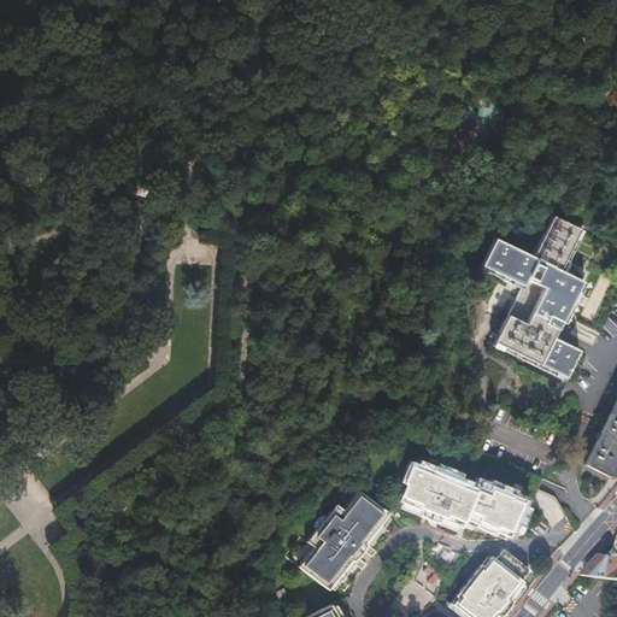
[(553,339),(560,323),(581,282),(563,272),(559,271),(580,230),(552,217),(532,257),(495,239),(482,265),(523,286),(521,289),(494,342),(565,378),(580,352),(553,339)]
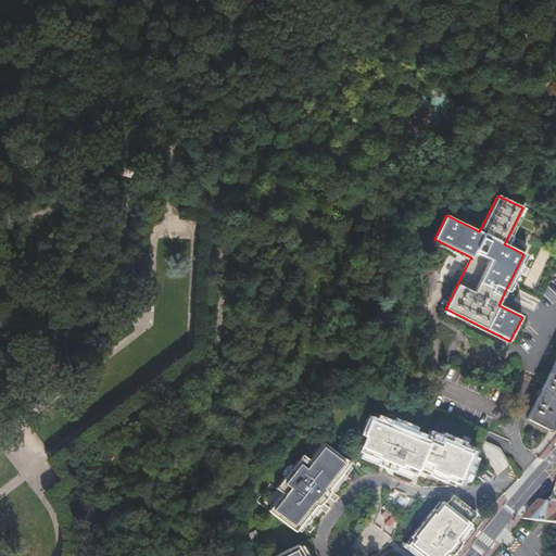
[(526,210),(522,207),(504,244),(507,245),(526,210)]
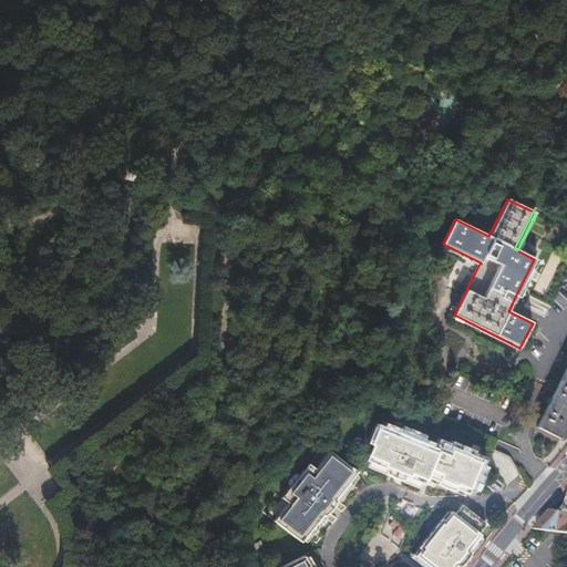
[(442,247),(478,266),(481,263),(443,244),(442,247)]
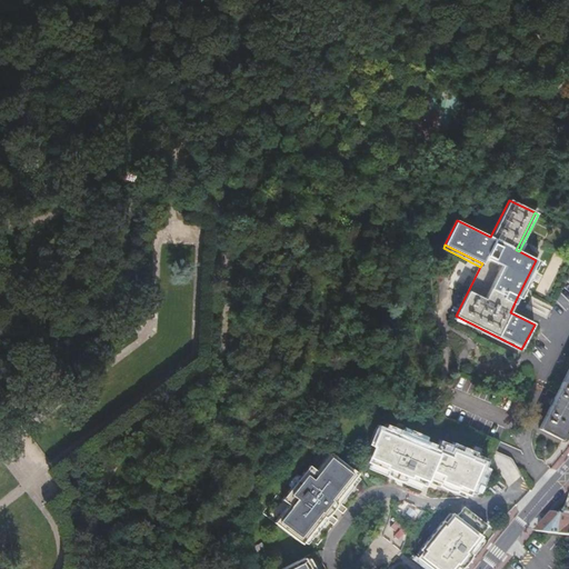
[(536,260),(517,298),(520,300),(539,262),(536,260)]
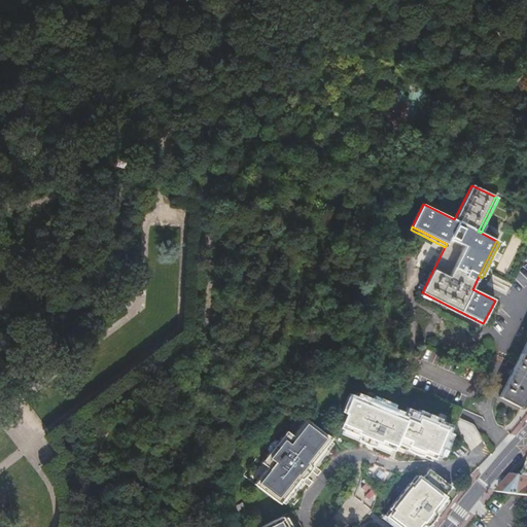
[(481,326),(483,323),(422,292),(420,296),(481,326)]
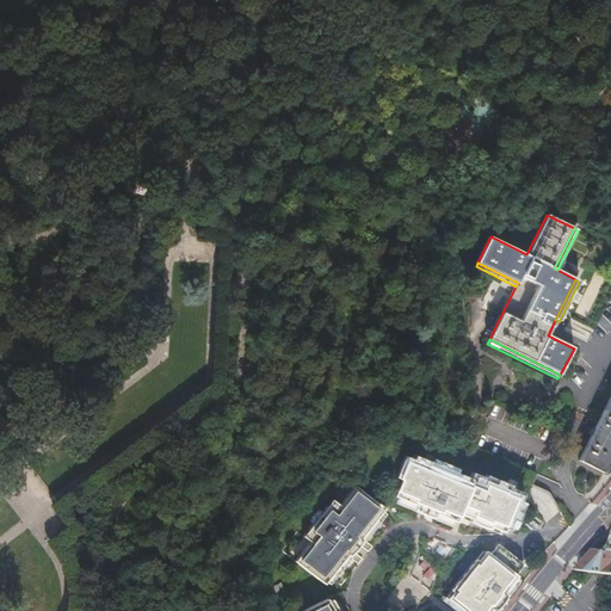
[(588,437),(592,437),(580,463),(604,474),(610,460),(610,396),(594,431),(592,430),(588,437)]
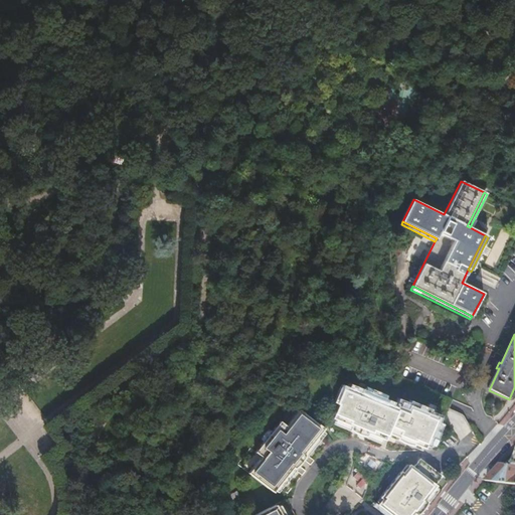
[(387,433),(397,437),(398,438),(397,440),(401,443),(406,445),(411,446),(412,446),(413,444),(414,445),(422,448),(424,449),(427,441),(435,424),(438,418),(426,413),(427,411),(411,404),(410,407),(399,402),(397,407),(396,411),(384,406),(385,402),(381,400),(365,394),(362,392),(360,395),(348,390),(341,387),(335,402),(339,404),(333,418),(336,420),(350,425),(351,426),(350,430),(354,433),(358,435),(363,436),(366,437),(368,433),(369,434),(382,440),(384,441),(386,436),(387,433)]
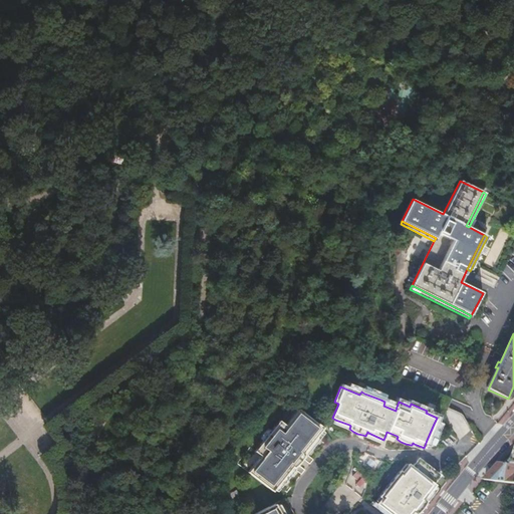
[(348,387),(347,390),(359,395),(361,392),(348,387)]
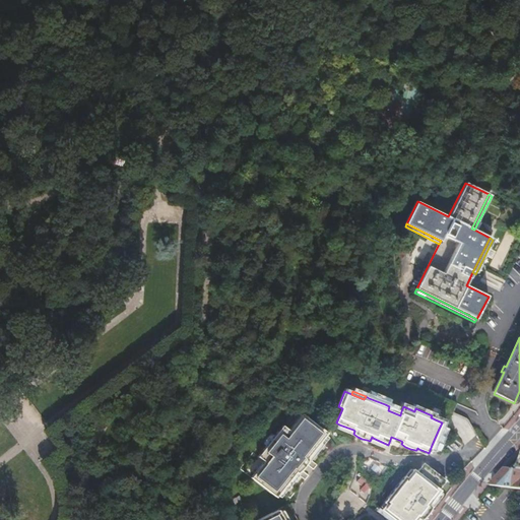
[(369,398),(385,404),(387,402),(382,399),(377,396),(372,395),(370,395),(369,398)]
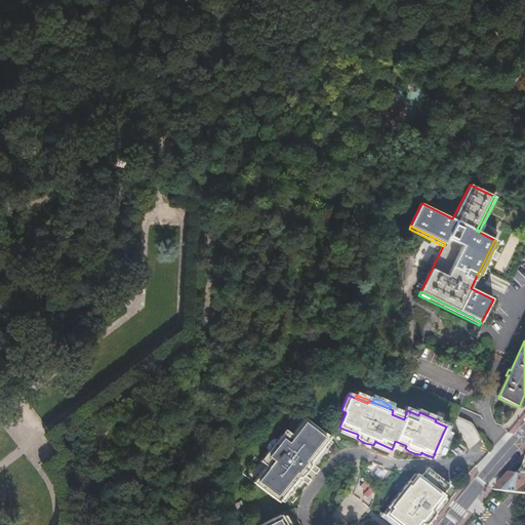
[(404,419),(405,415),(393,410),(392,414),(404,419)]
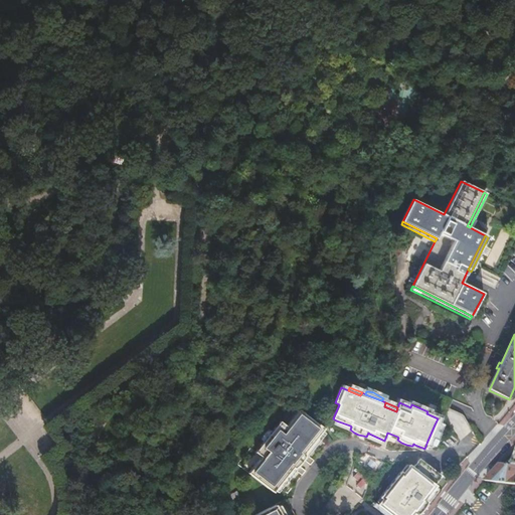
[(306,451),(322,431),(323,428),(299,409),(287,425),(281,421),(272,432),(265,442),(255,453),(262,457),(249,474),(274,493),(275,490),(291,471),(293,468),(294,469),(298,465),(302,461),(304,456),(305,455),(304,454),(306,451)]
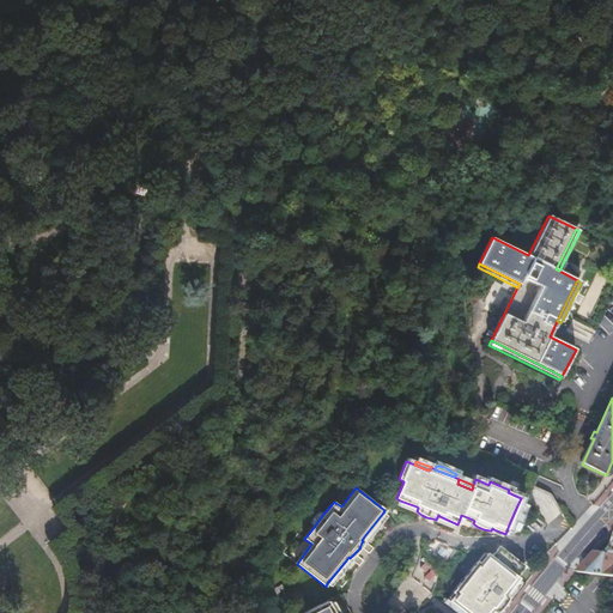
[(414,513),(417,507),(400,501),(398,505),(414,513)]
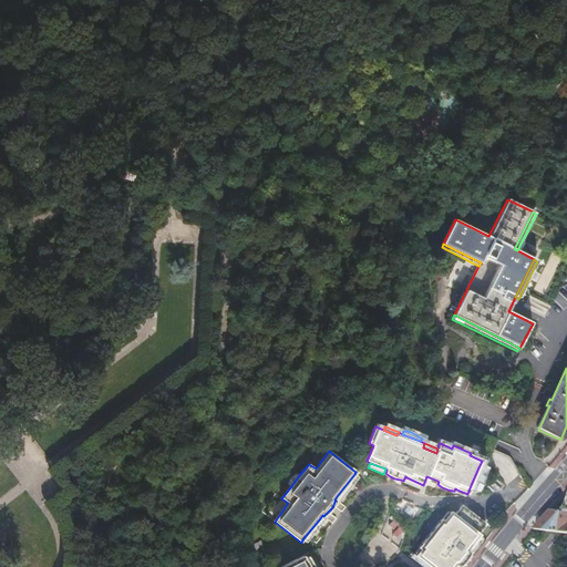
[(478,467),(471,485),(474,486),(477,482),(480,476),(482,471),(482,468),(478,467)]
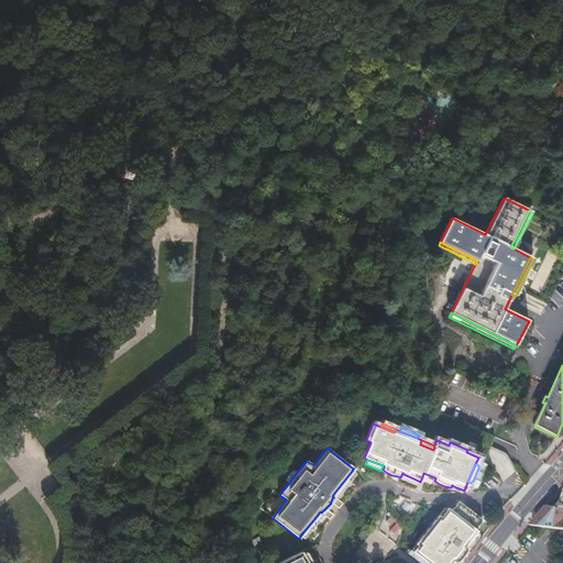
[(289,483),(297,472),(295,470),(291,472),(289,474),(288,476),(286,479),(286,481),(289,483)]
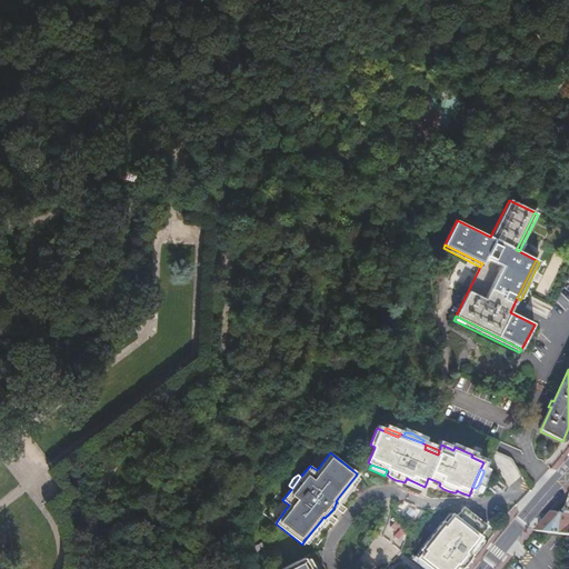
[(359,478),(356,476),(338,498),(342,500),(359,478)]
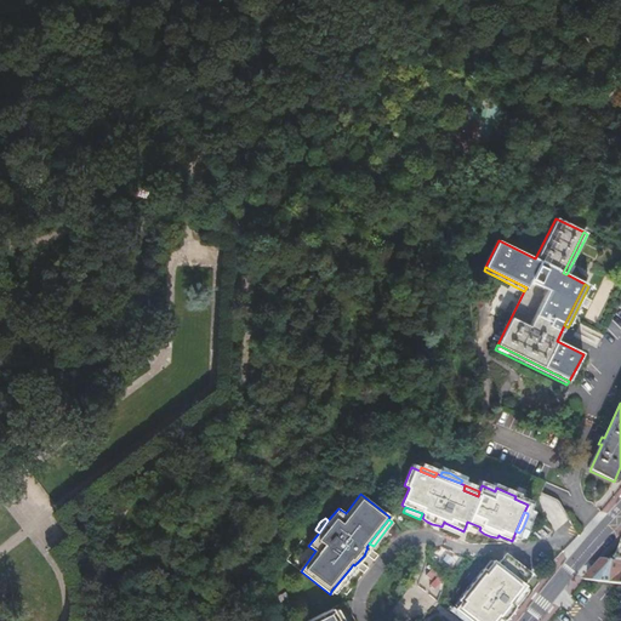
[(461,530),(445,523),(443,529),(459,535),(461,530)]
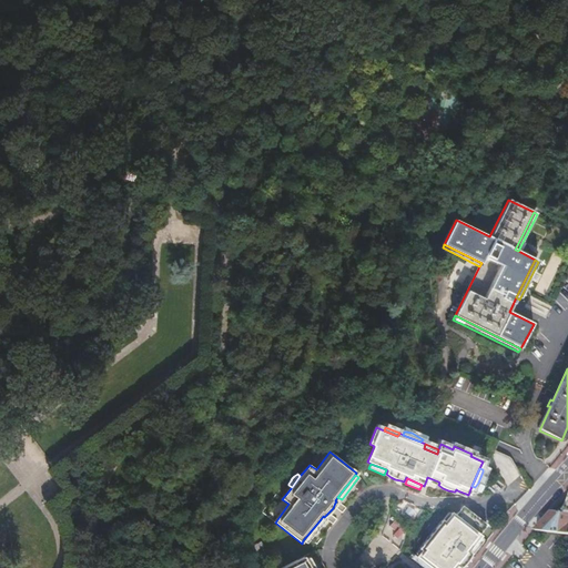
[(469,551),(479,538),(482,536),(480,535),(487,526),(463,507),(456,516),(452,514),(450,515),(445,523),(443,520),(421,549),(422,551),(418,556),(417,557),(430,567),(456,567),(457,567),(458,567),(460,567),(464,565),(468,560),(472,555),(468,553),(469,551)]
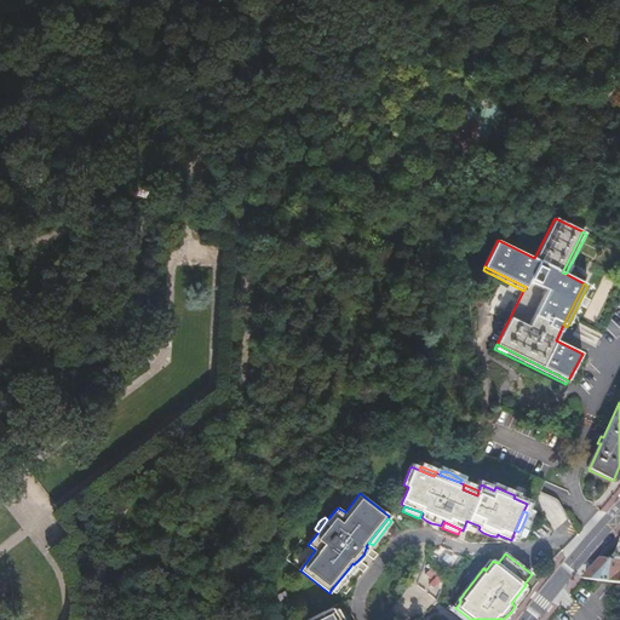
[(592,572),(584,581),(619,585),(619,573),(619,574),(619,568),(619,561),(616,561),(614,561),(603,560),(592,572)]
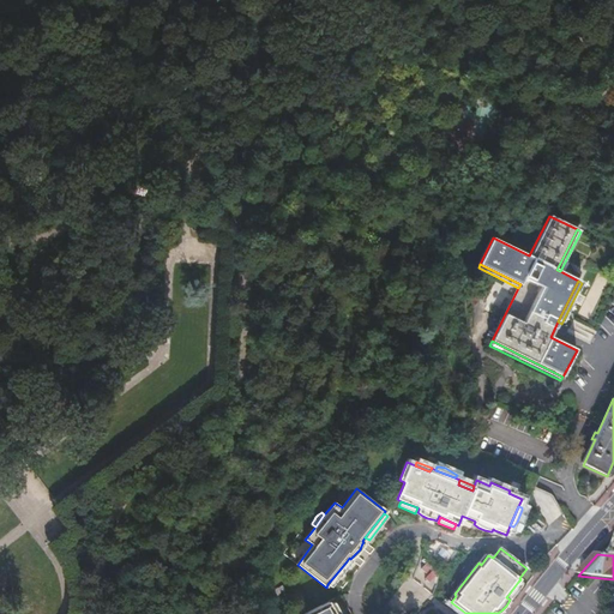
[(347,561),(327,584),(332,588),(350,564),(347,561)]
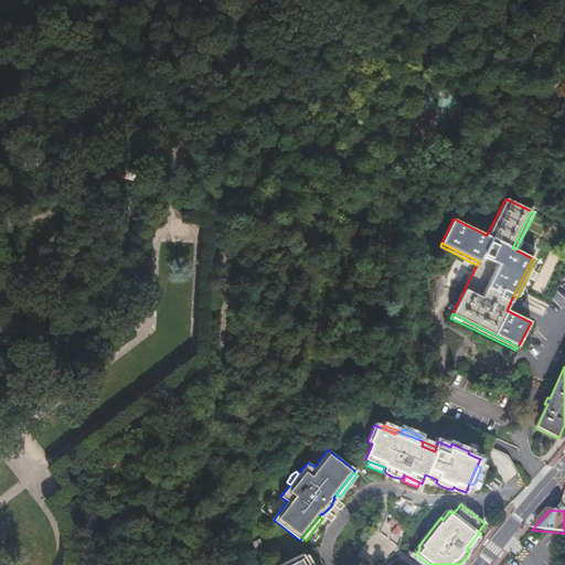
[(480,539),(477,535),(467,548),(470,551),(480,539)]
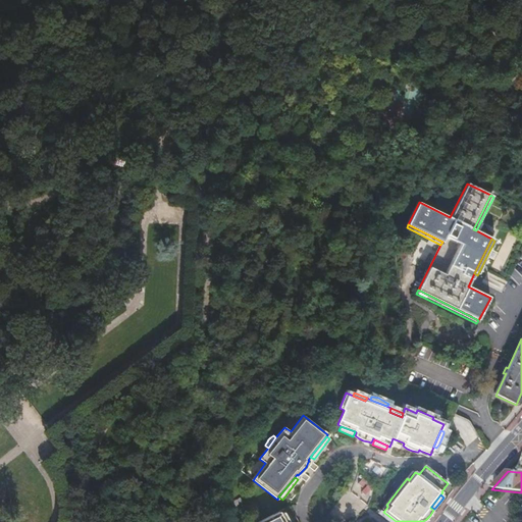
[(284,521),(280,515),(279,512),(260,521),(284,521)]
